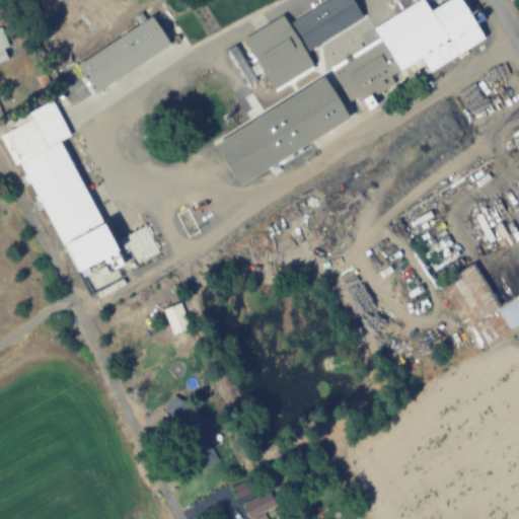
[(325,0),(349,0),(360,16),(307,50),(291,22),(325,0)]
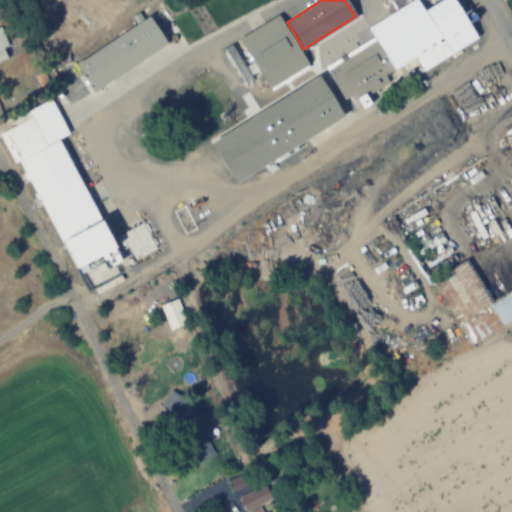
[(443,40),(418,0),(412,0),(368,27),(373,36),(324,67),(343,99),(352,93),(356,99),(416,62),(413,58),(443,40)]
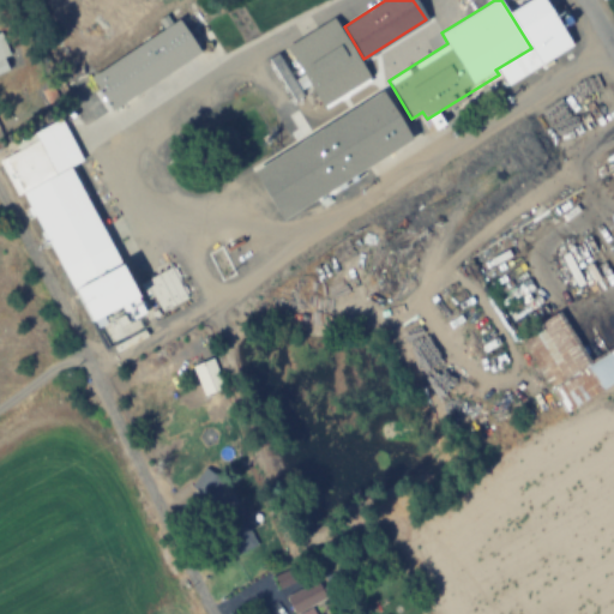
[(193,13),(217,54),(127,109),(102,70),(193,13)]
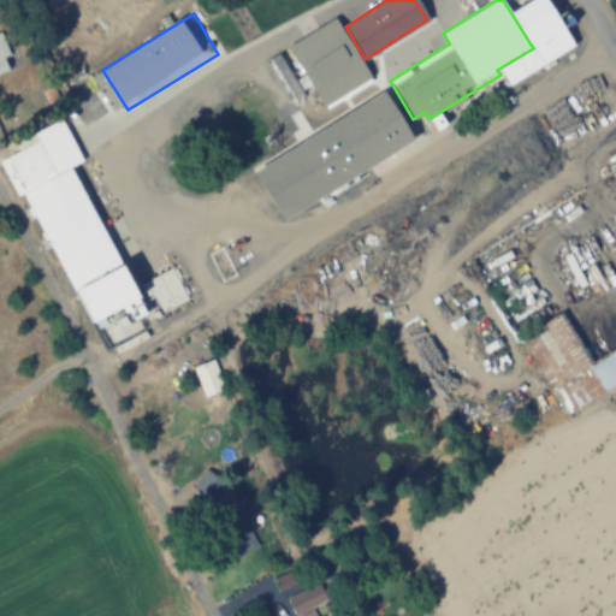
[(332,18),(286,46),(324,106),(369,77),(332,18)]
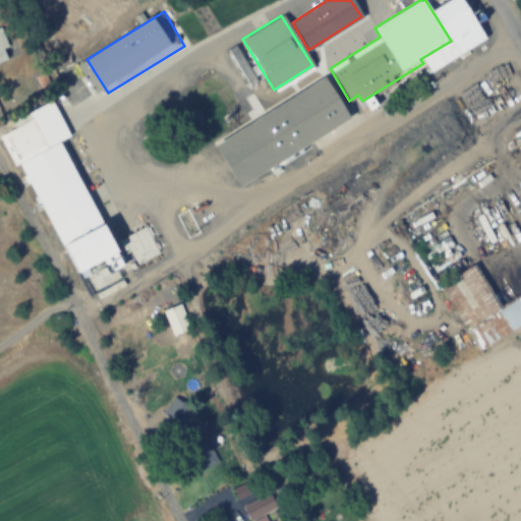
[(0,61),(12,58),(1,26),(0,25),(0,61)]
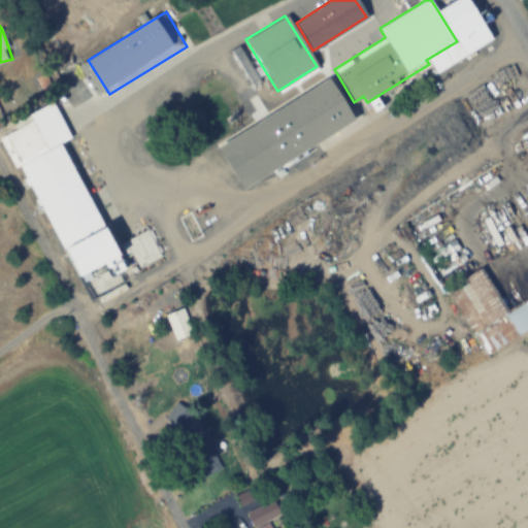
[(52,100),(12,121),(15,128),(0,135),(0,142),(13,168),(19,166),(78,277),(104,264),(113,282),(131,272),(61,142),(71,137),(52,100)]
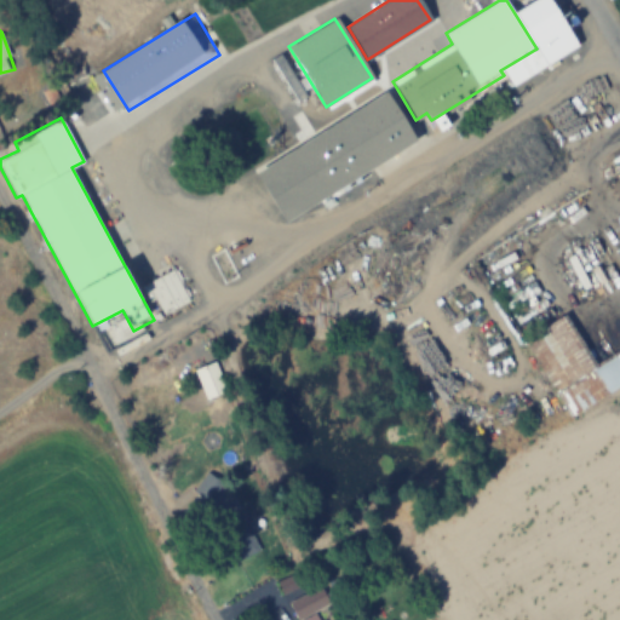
[(543,310),(532,297),(516,309),(528,322),(543,310)]
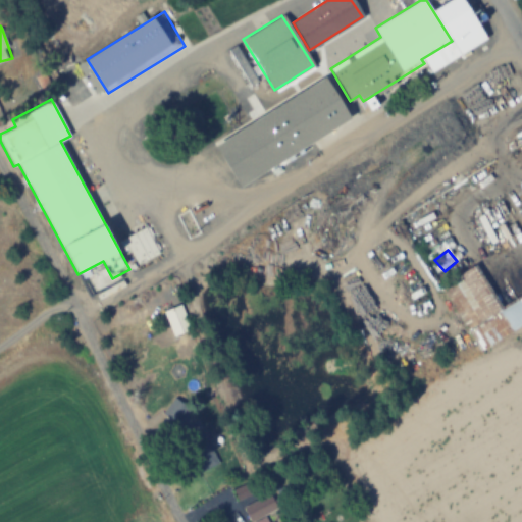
[(521,328),(521,297),(500,310),(477,266),(441,284),(476,353),(521,328)]
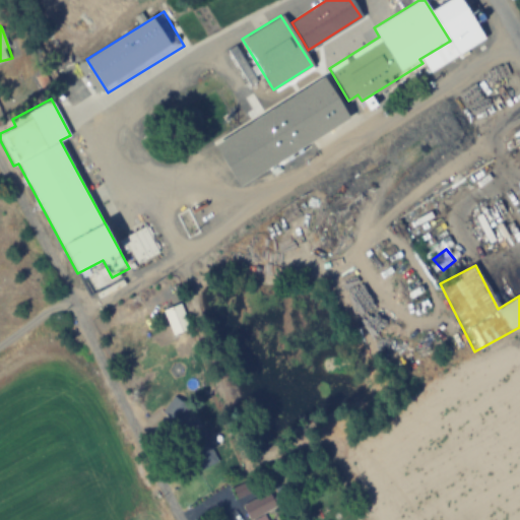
[(163,310),(172,337),(190,331),(181,304),(163,310)]
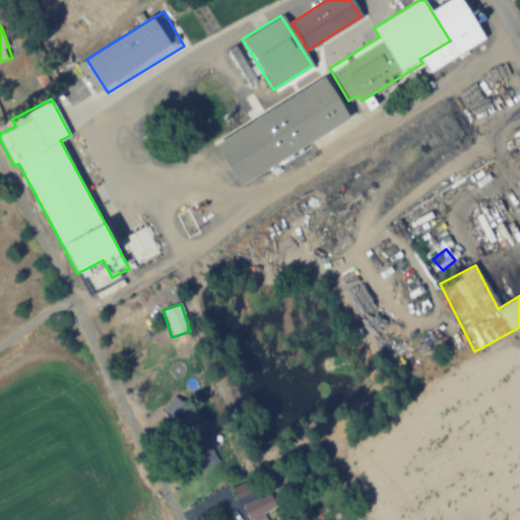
[(197,471),(215,460),(180,399),(161,410),(197,471)]
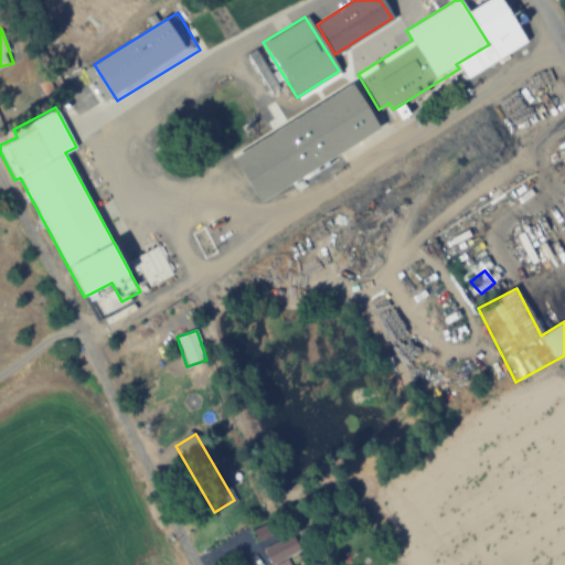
[(263,548),(269,564),(292,564),(289,556),(302,551),(295,533),(311,525),(304,508),(284,516),(292,535),(263,548)]
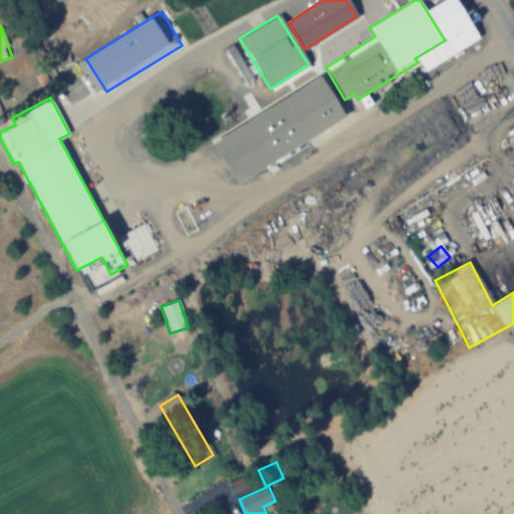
[(231,484),(236,494),(249,488),(244,478),(231,484)]
